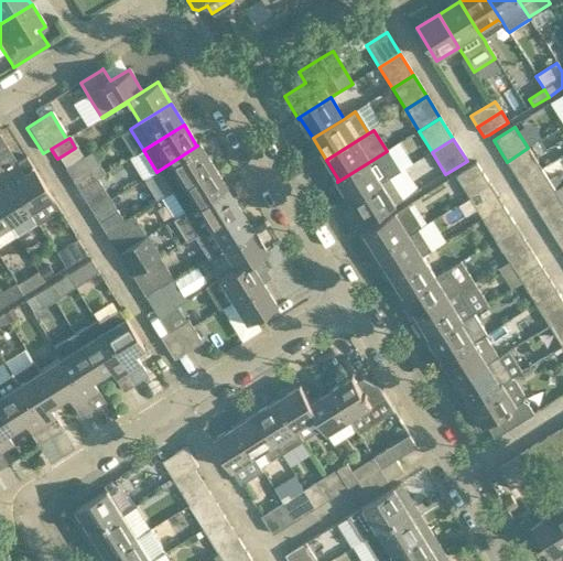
[(387,151),(337,182),(350,203),(390,179),(412,164),(399,143),(387,151)]
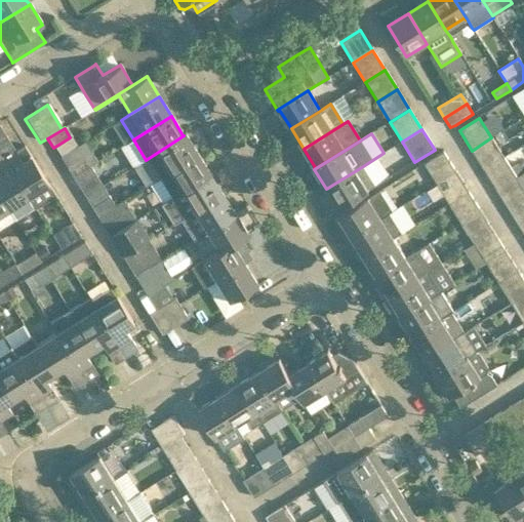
[(146,160),(132,168),(145,188),(160,178),(198,155),(185,134),(183,135),(184,135),(148,158),(146,160)]
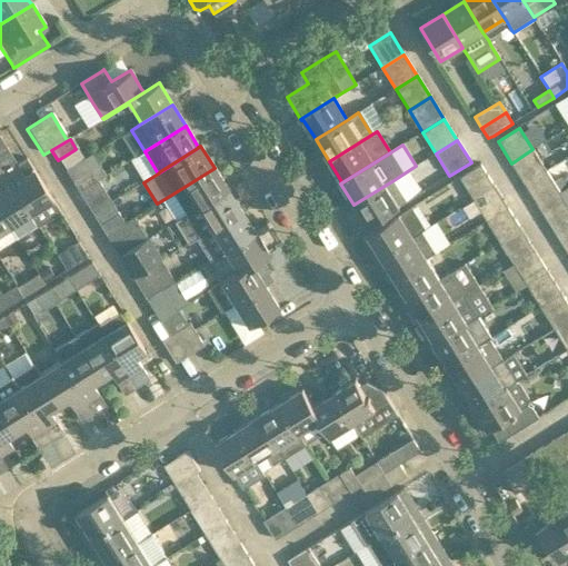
[(511,164),(525,185),(546,171),(532,149),(511,164)]
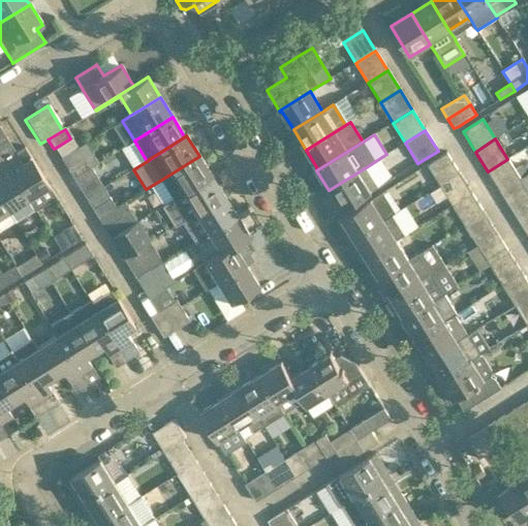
[(85,144),(60,159),(72,179),(90,167),(97,163),(85,144)]
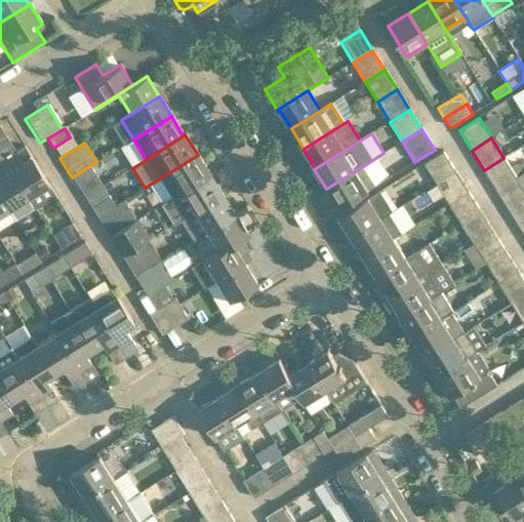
[(5,145),(0,147),(0,154),(28,198),(47,186),(24,147),(14,153),(9,151),(5,145)]
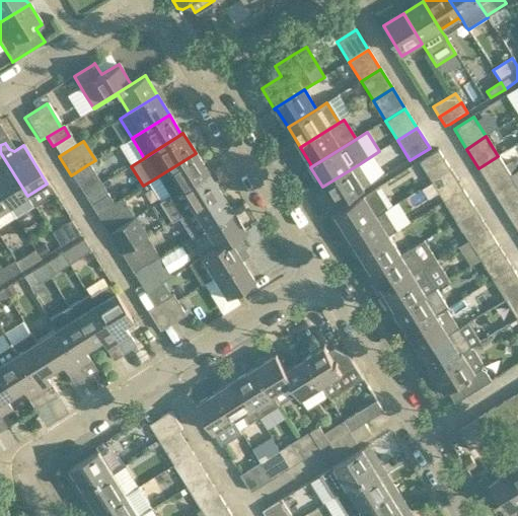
[(419,162),(432,181),(451,169),(438,150),(419,162)]
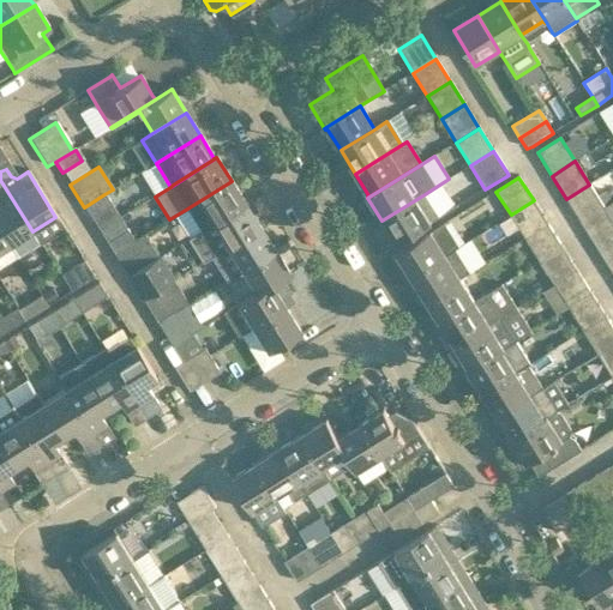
[(0,231),(17,258),(40,243),(32,231),(0,180),(0,231)]
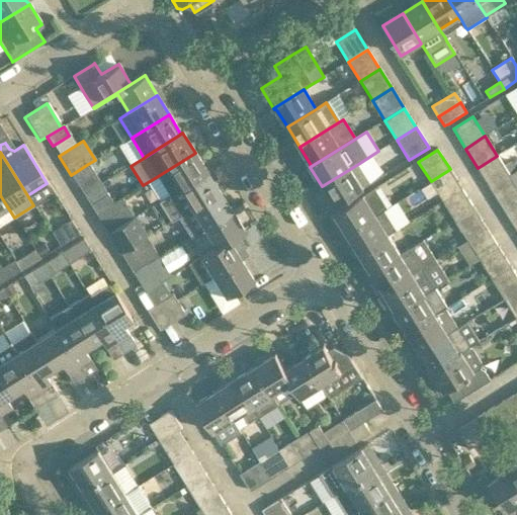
[(158,176),(170,195),(207,172),(195,153),(158,176)]
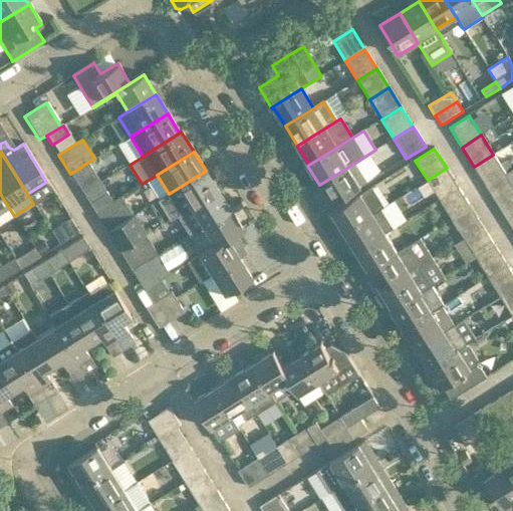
[(474,167),(486,186),(505,174),(493,155),(474,167)]
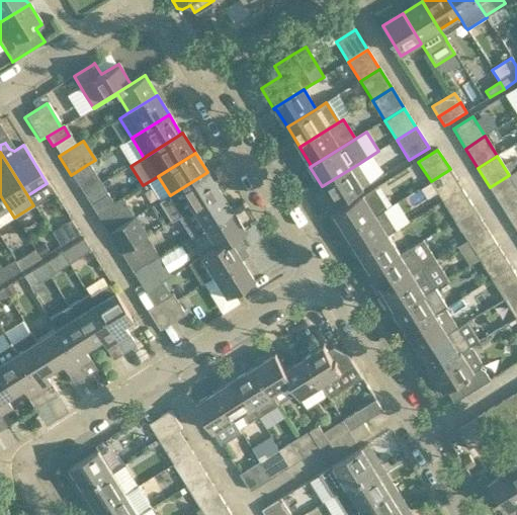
[(88,164),(71,175),(77,185),(94,174),(88,164)]
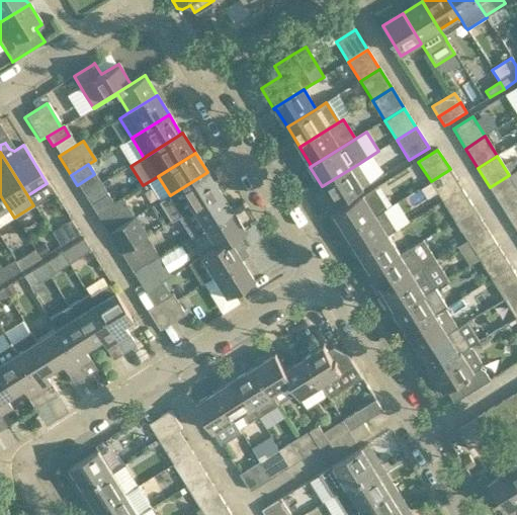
[(358,164),(322,186),(335,206),(371,184),(358,164)]
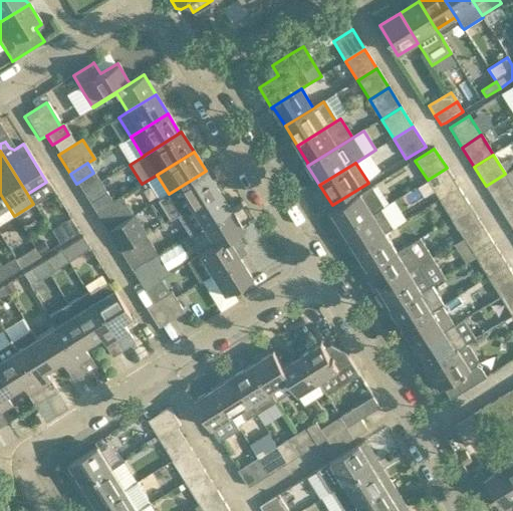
[(428,180),(440,200),(459,188),(447,168),(428,180)]
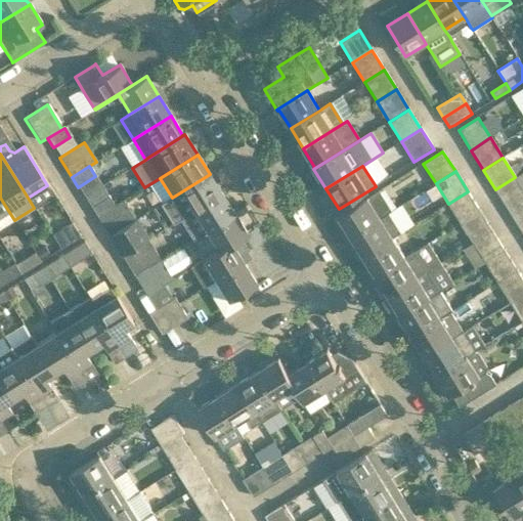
[(172,198),(160,206),(172,225),(180,220),(222,194),(210,174),(172,198)]
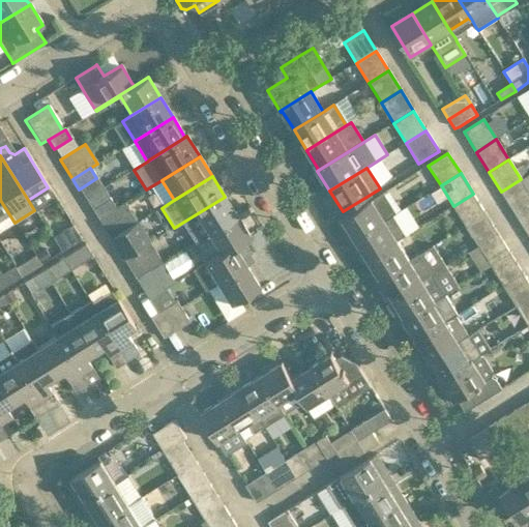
[(501,192),(513,211),(528,202),(528,192),(521,179),(501,192)]
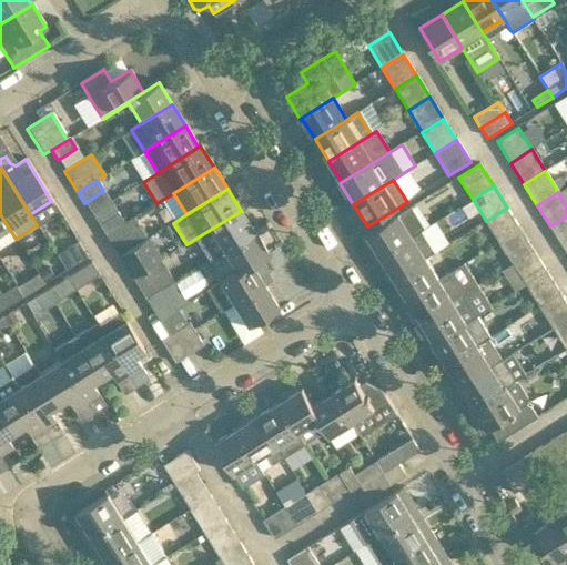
[(375,250),(381,256),(421,232),(425,230),(411,208),(361,239),(370,253),(375,250)]
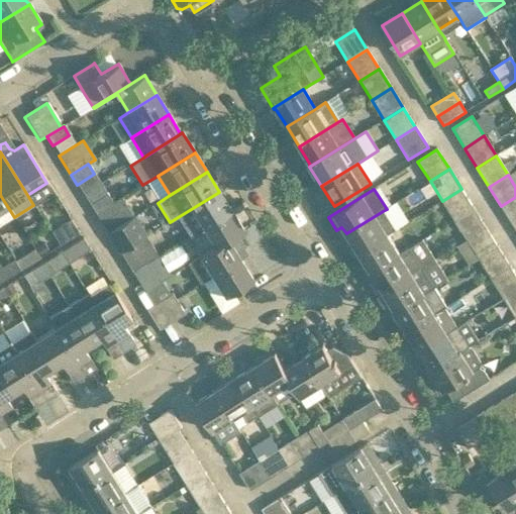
[(442,201),(454,220),(474,208),(461,189),(442,201)]
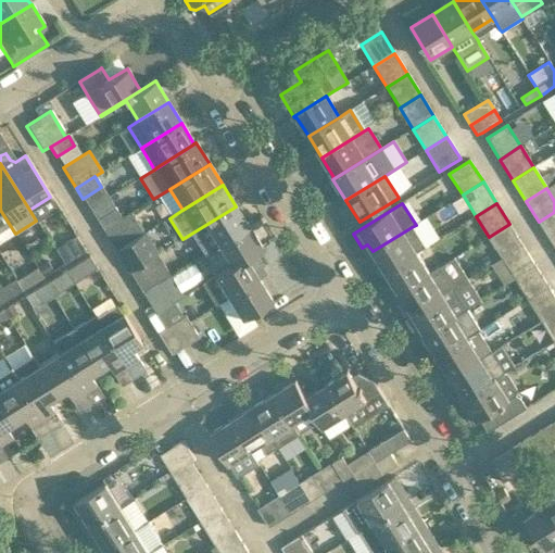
[(236,206),(191,234),(204,255),(218,246),(249,227),(236,206)]
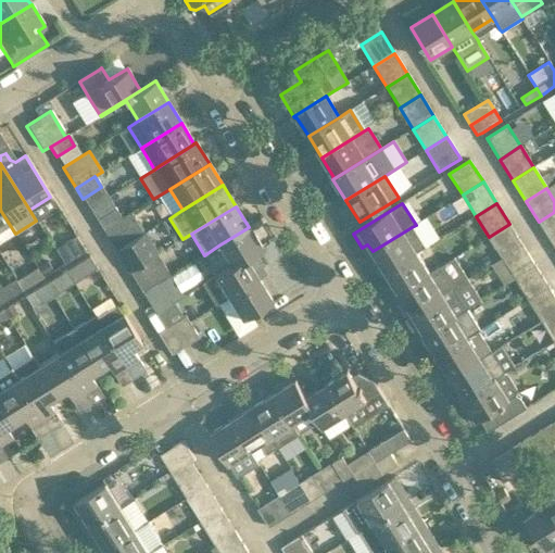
[(0,242),(15,234),(0,210),(0,242)]
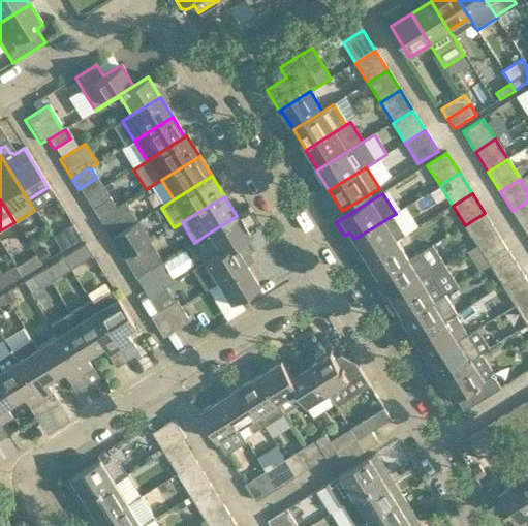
[(110,199),(92,210),(98,220),(116,209),(110,199)]
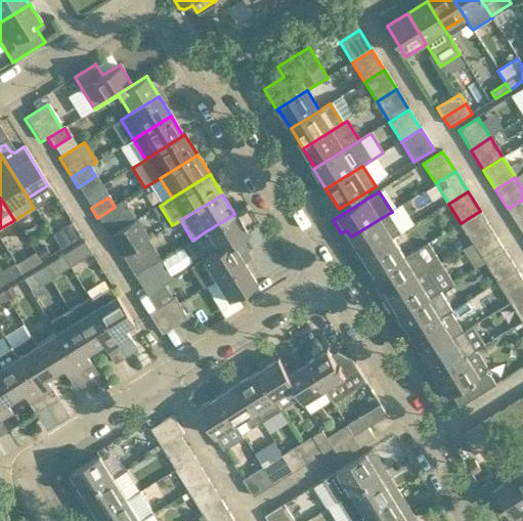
[(522,200),(508,209),(520,229),(522,226),(522,200)]
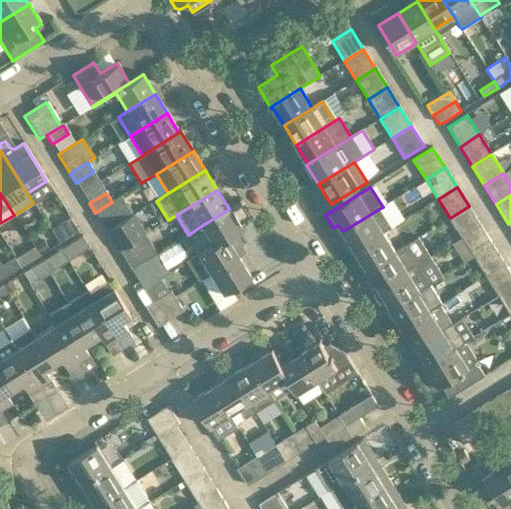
[(450,218),(462,238),(481,226),(469,206),(450,218)]
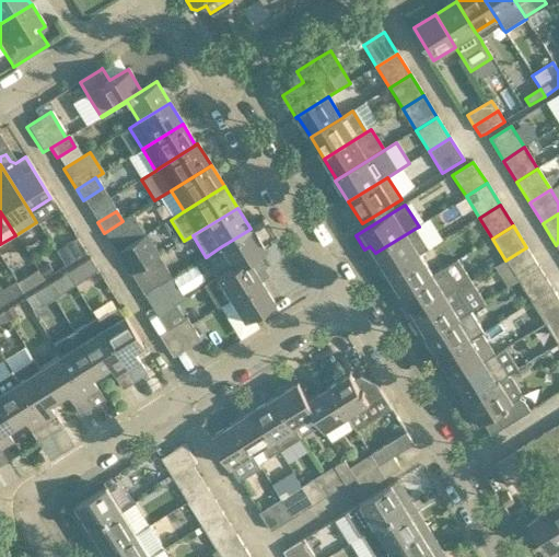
[(220,247),(233,268),(233,269),(247,260),(247,262),(255,257),(264,252),(251,229),(220,247)]
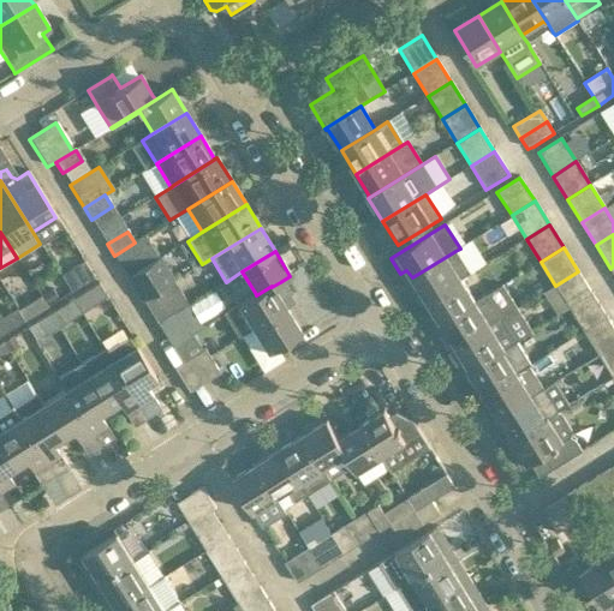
[(421,305),(427,301),(460,280),(470,274),(455,251),(412,277),(417,286),(411,289),(421,305)]
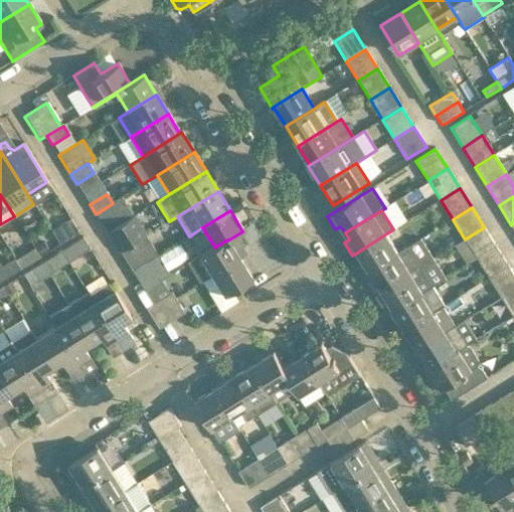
[(134,215),(106,233),(118,253),(147,235),(134,215)]
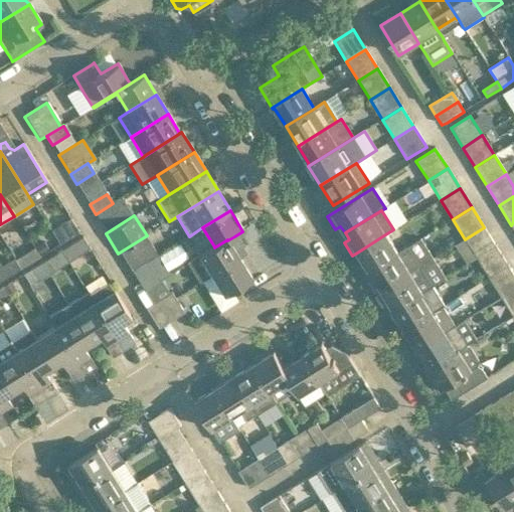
[(70,219),(50,231),(59,245),(78,233),(70,219)]
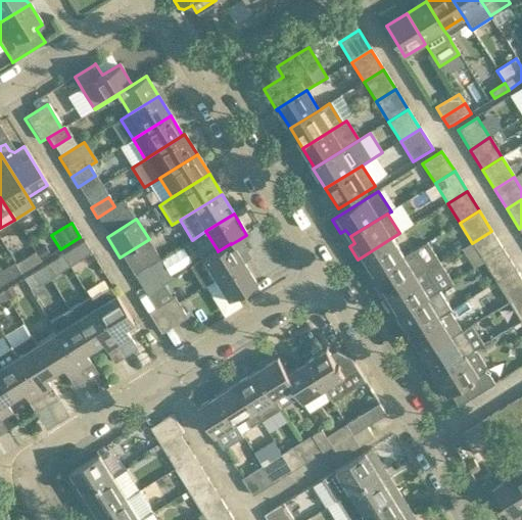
[(472,243),(484,263),(504,250),(491,231),(472,243)]
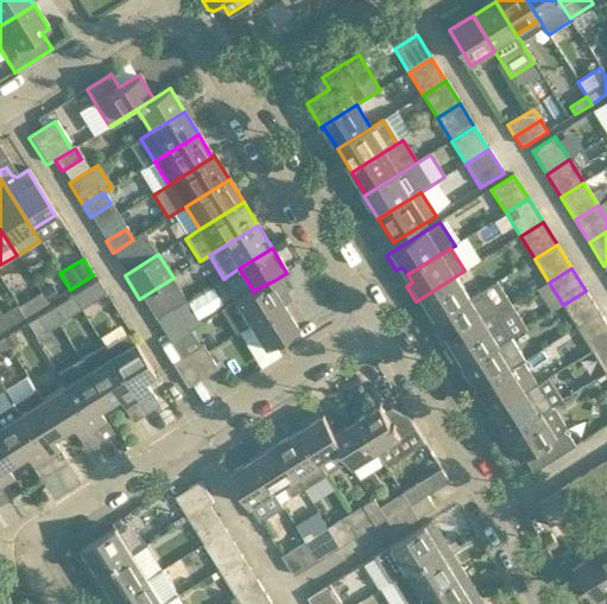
[(422,298),(436,320),(469,299),(455,277),(422,298)]
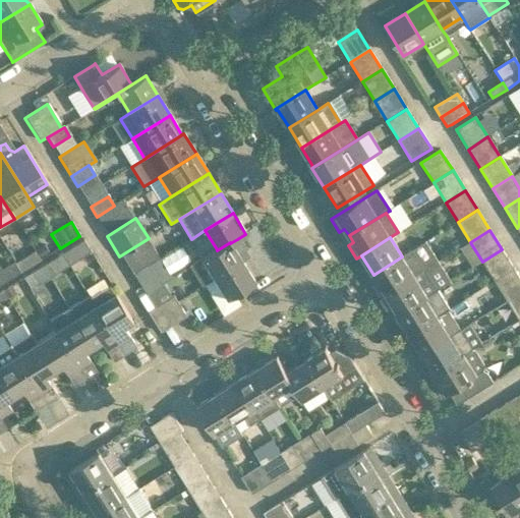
[(201,259),(188,267),(200,287),(214,279),(241,262),(248,257),(237,239),(230,243),(230,242),(217,250),(217,249),(201,259)]
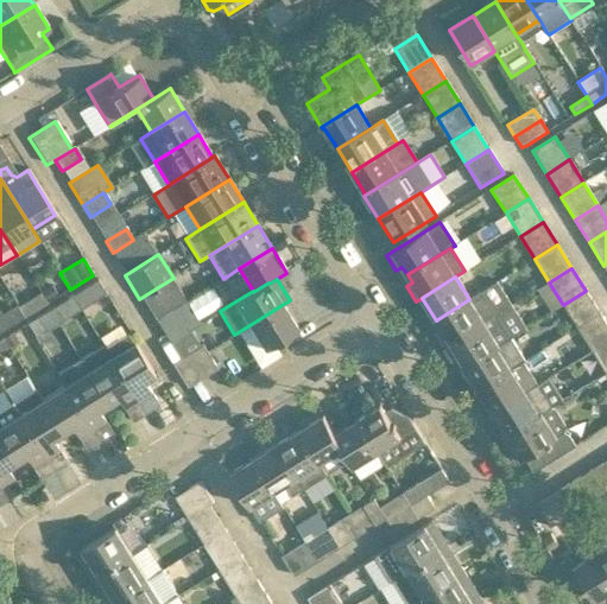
[(74,296),(82,310),(106,294),(97,280),(74,296)]
